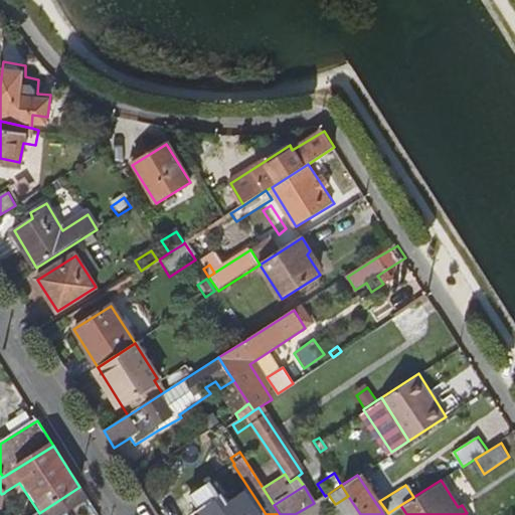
[(59,514),(87,498),(79,487),(39,513),(36,514),(59,514)]
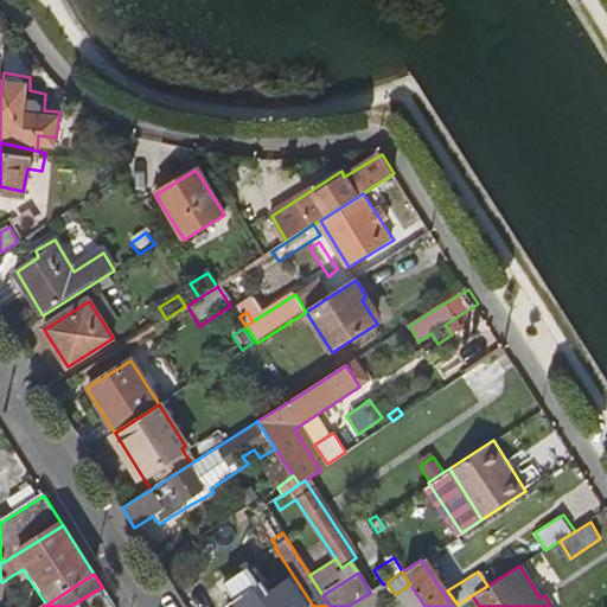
[(397,593),(406,606),(425,606),(410,585),(397,593)]
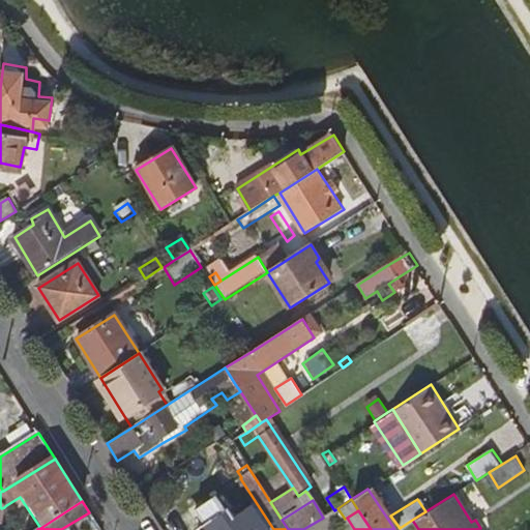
[(255,529),(245,514),(234,522),(228,512),(206,527),(208,529),(255,529)]
